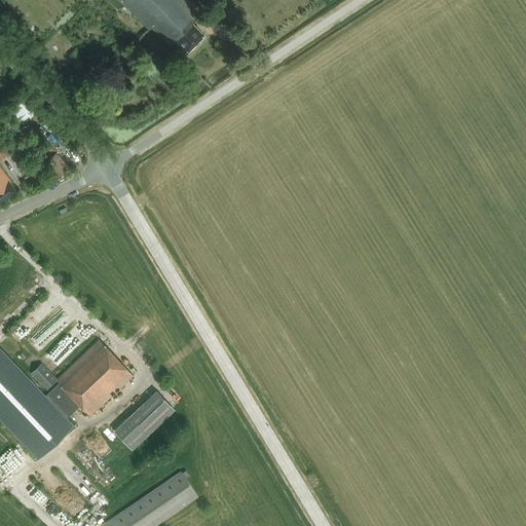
[(187,50),(204,34),(193,22),(201,13),(188,0),(118,0),(133,14),(134,12),(149,29),(152,26),(170,44),(176,39),(187,50)]
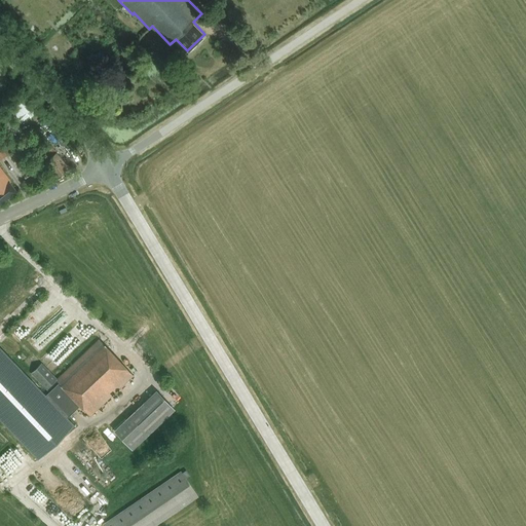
[(22,94),(14,100),(30,117),(37,111),(22,94)]
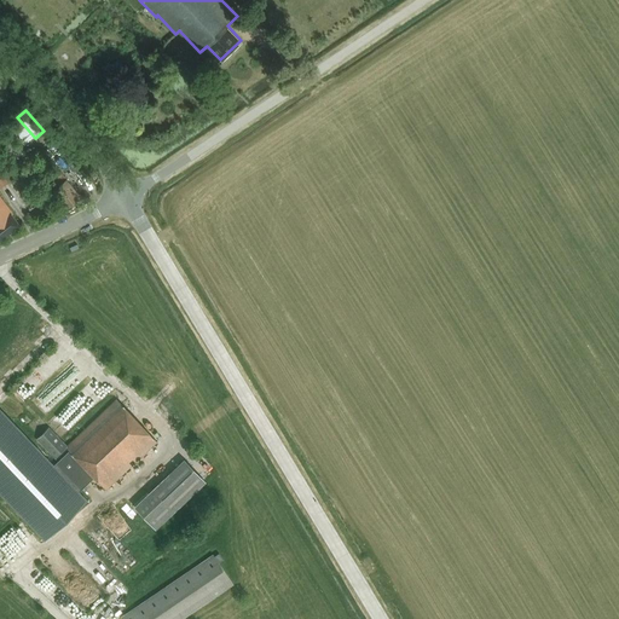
[(4,167),(0,168),(0,171),(9,181),(16,175),(6,163),(4,167)]
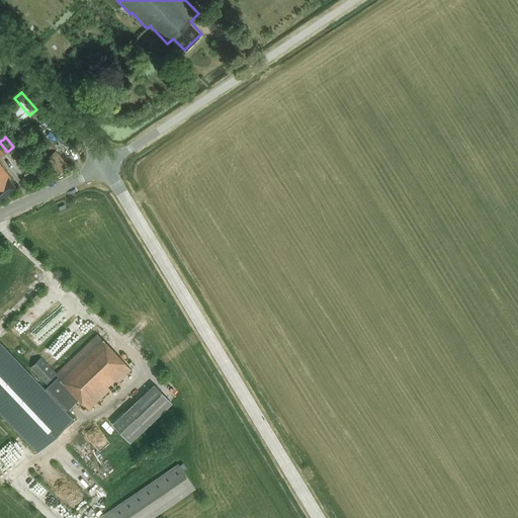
[(55,174),(67,165),(52,146),(39,156),(55,174)]
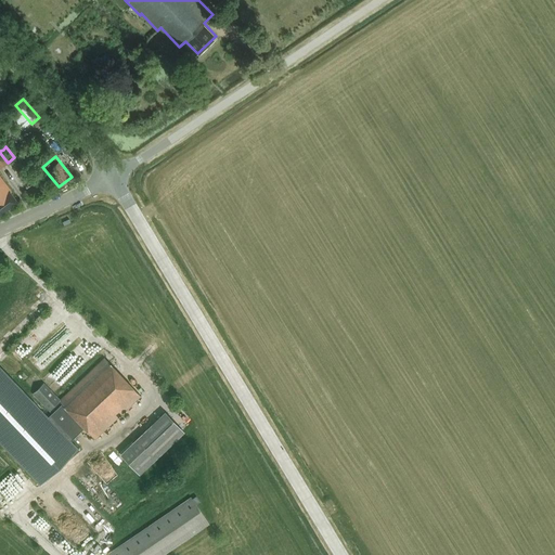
[(0,215),(16,204),(9,194),(11,192),(0,177),(0,215)]
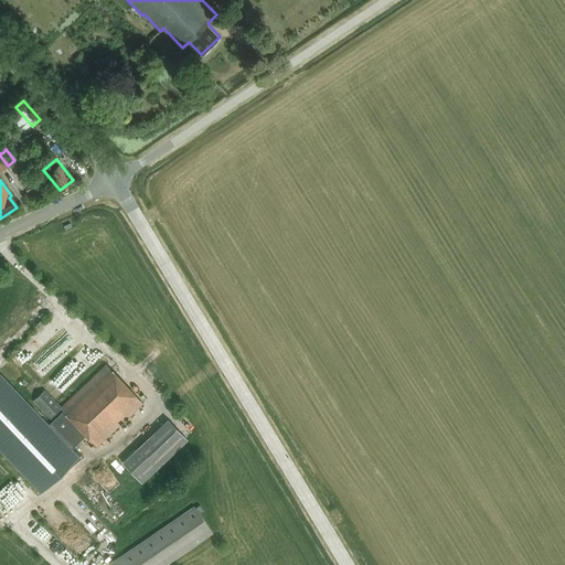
[(45,390),(33,401),(53,422),(51,423),(74,447),(85,436),(96,447),(144,403),(107,364),(62,407),(45,390)]
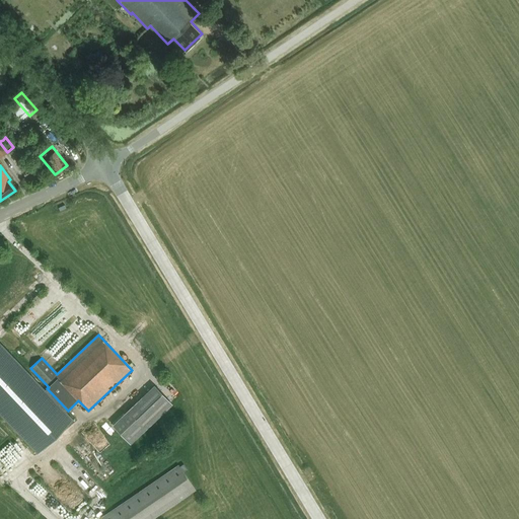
[(0,343),(0,415),(36,453),(73,420),(66,412),(68,411),(47,388),(45,390),(0,343)]
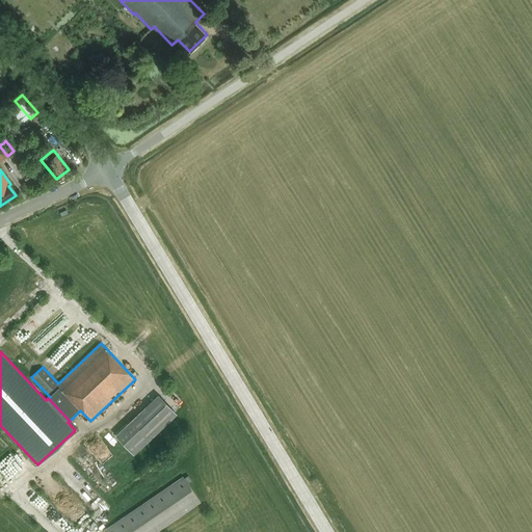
[(158,396),(130,423),(148,442),(176,415),(158,396)]
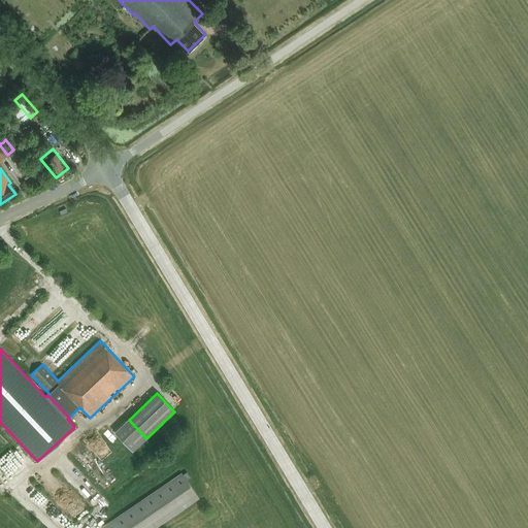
[(104,527),(154,527),(198,499),(186,480),(192,475),(189,471),(103,526),(104,527)]
